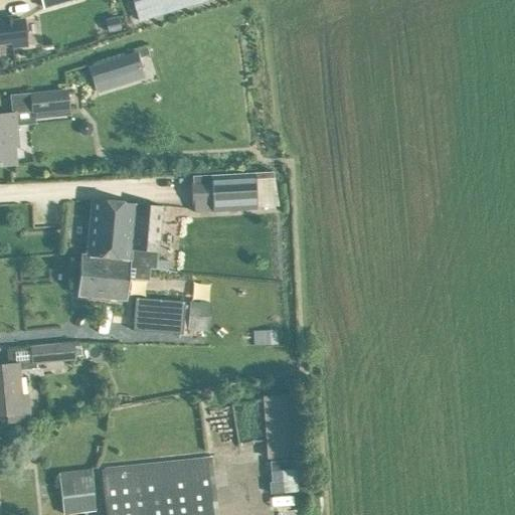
[(99,16),(105,31),(118,26),(112,11),(99,16)]
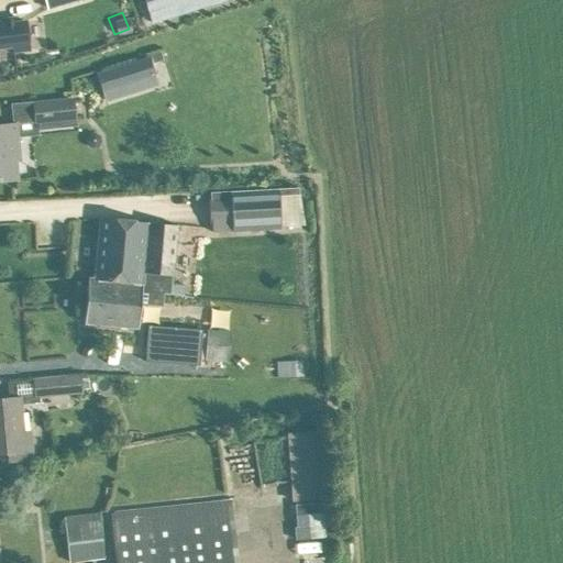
[(13,52),(29,50),(25,22),(12,23),(12,19),(0,20),(0,47),(12,46),(13,52)]
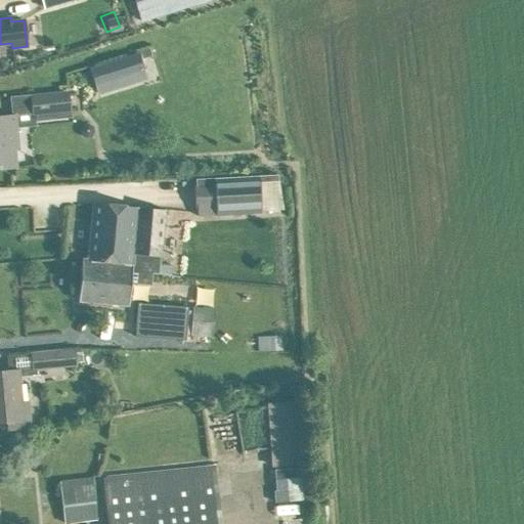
[(91,70),(96,86),(126,76),(129,84),(145,79),(138,55),(91,70)]
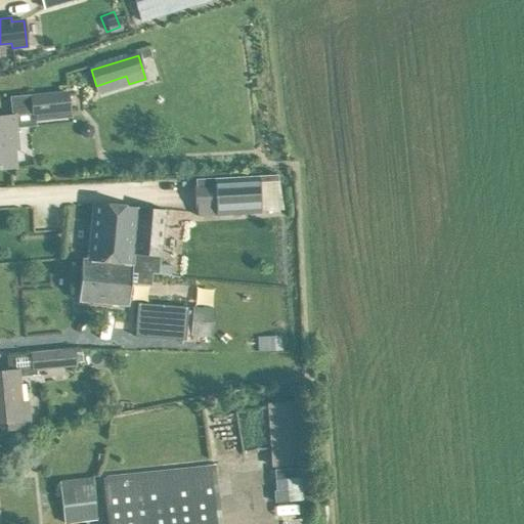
[(30,94),(32,117),(71,113),(69,90),(30,94)]
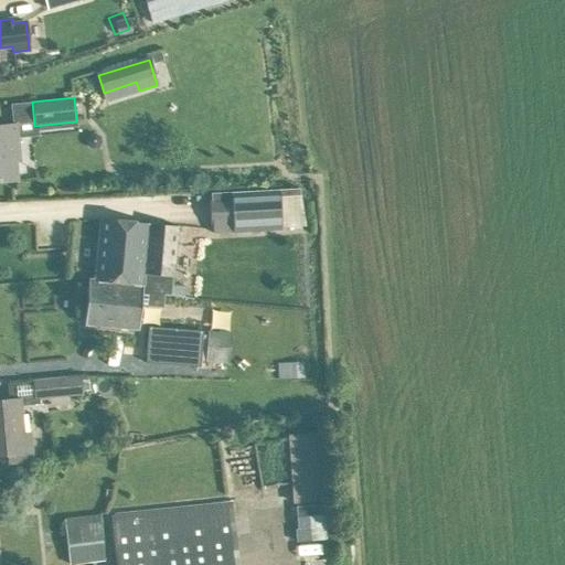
[(0,181),(17,180),(13,144),(18,144),(16,125),(0,126),(0,181)]
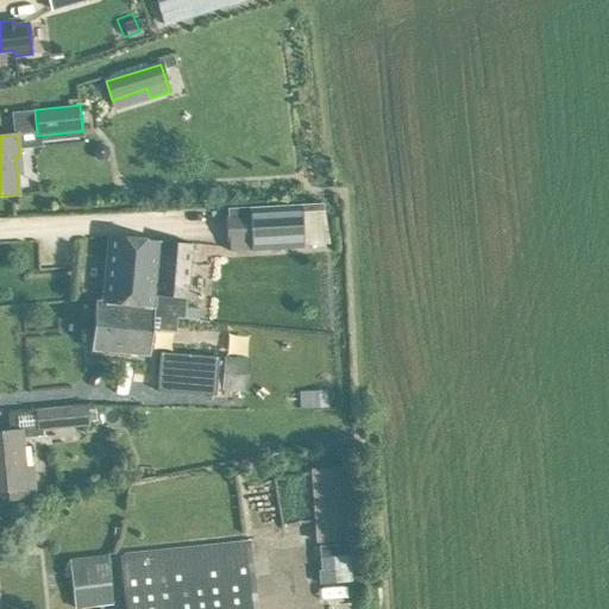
[(93,150),(93,151),(93,152),(94,155),(94,156),(95,157),(96,158),(98,158),(100,159),(101,159),(102,159),(105,158),(106,158),(107,157),(108,156),(108,155),(110,152),(110,151),(110,150),(108,149),(108,148),(107,146),(106,145),(105,144),(104,144),(102,144),(100,144),(99,144),(98,144),(96,145),(95,146),(94,148),(94,149),(93,150)]
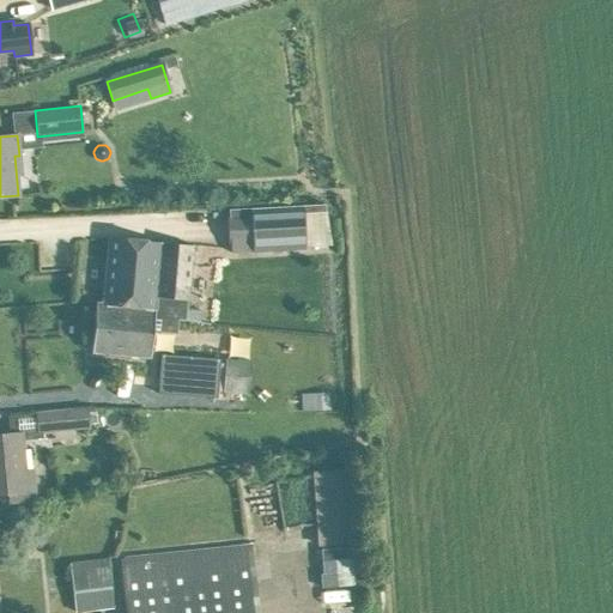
[(304,248),(303,213),(302,206),(229,210),(228,210),(229,219),(226,219),(228,243),(230,243),(231,253),(304,248)]
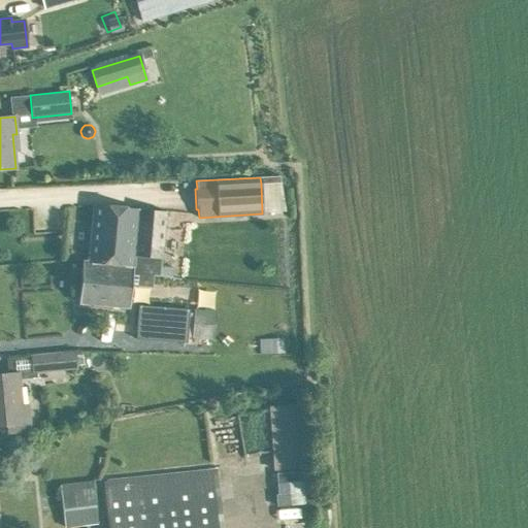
[(94,205),(89,262),(88,262),(133,266),(134,255),(161,258),(165,211),(114,207),(94,205)]
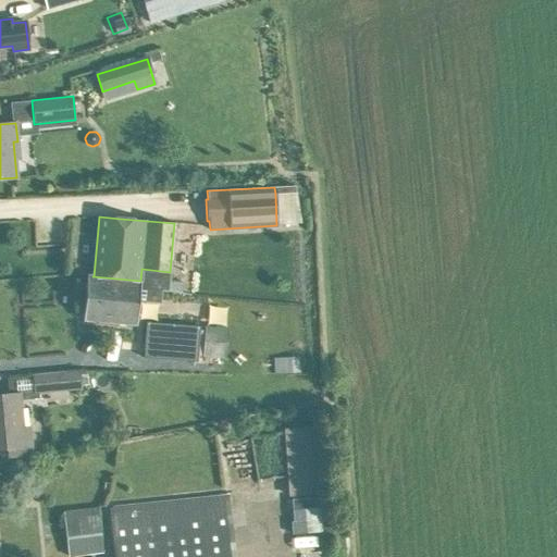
[(93,276),(94,276),(87,275),(83,319),(104,321),(135,323),(139,288),(168,291),(170,272),(141,269),(140,281),(93,276)]
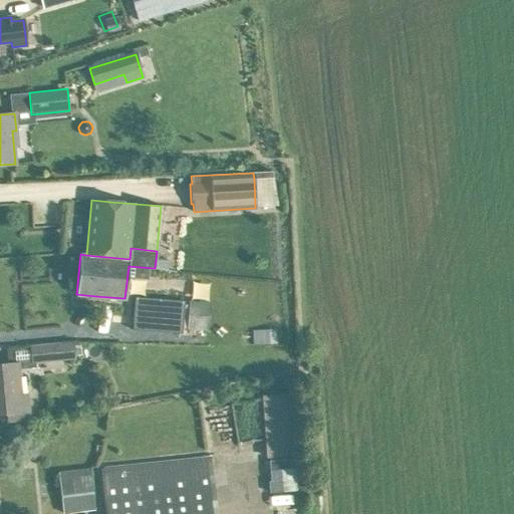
[(188,299),(139,296),(137,329),(186,332),(188,299)]
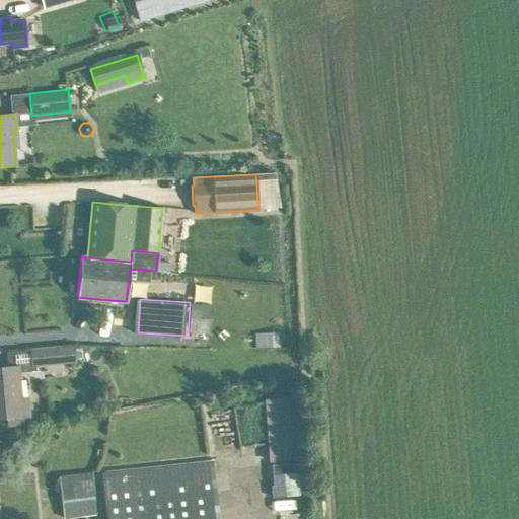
[(284,302),(274,303),(275,317),(285,317),(284,302)]
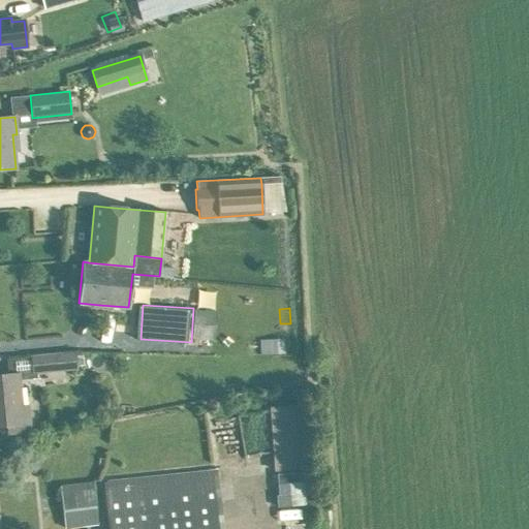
[(207,311),(194,310),(192,334),(192,337),(205,338),(207,311)]
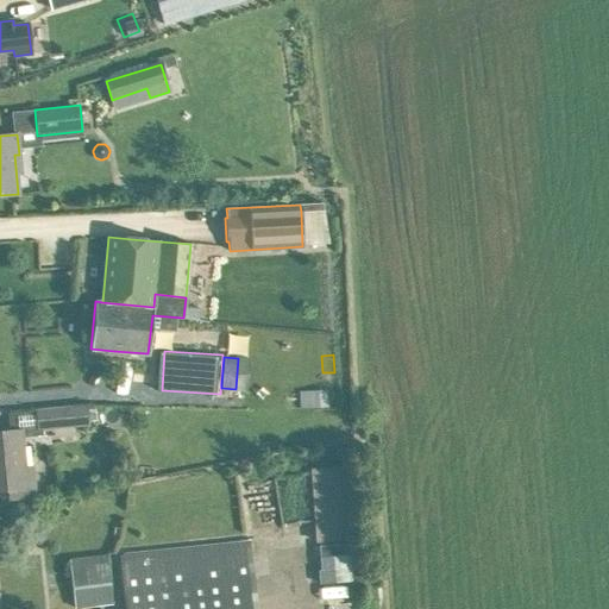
[(87,421),(96,421),(95,408),(86,409),(85,406),(36,410),(38,429),(87,425),(87,421)]
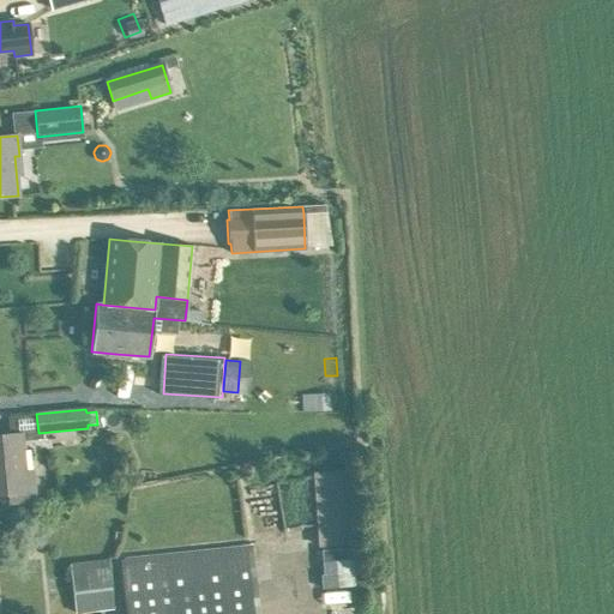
[(11,435),(0,435),(0,494),(7,494),(8,505),(37,503),(35,470),(23,471),(19,441),(19,434),(11,435)]
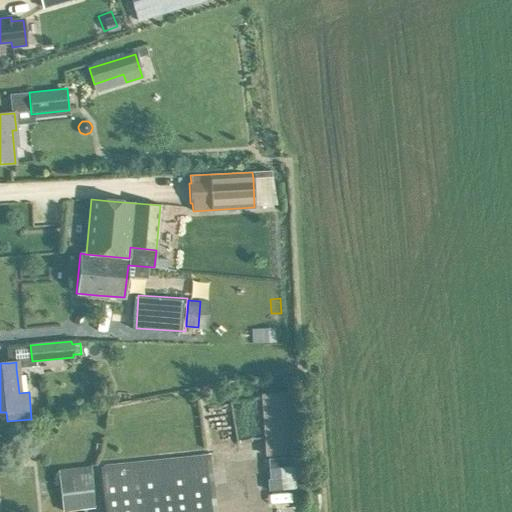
[(261,393),(265,456),(296,454),(292,391),(261,393)]
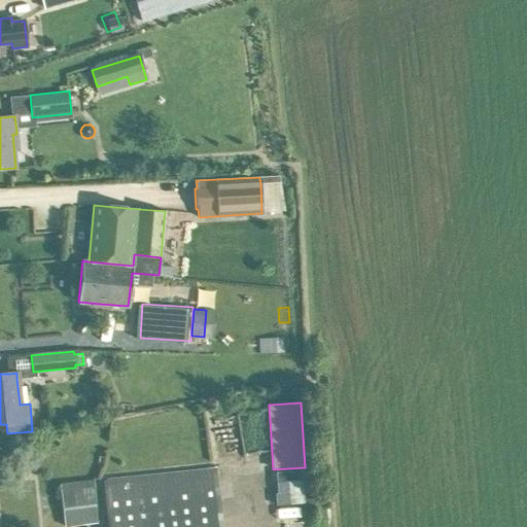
[(104,481),(108,526),(221,526),(215,469),(104,481)]
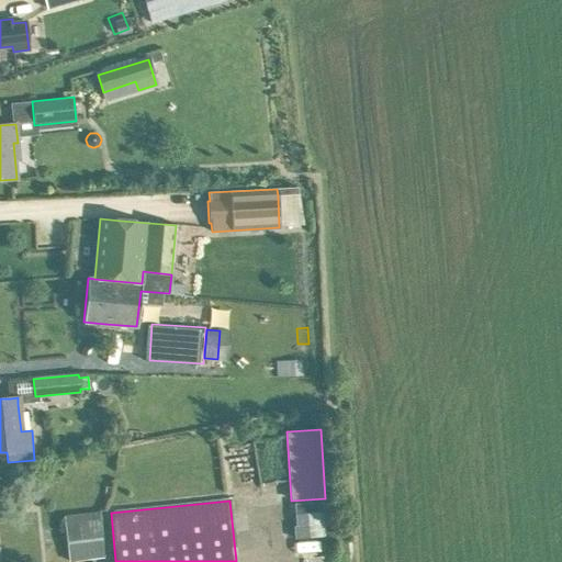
[(294,539),(322,536),(318,508),(291,512),(294,539)]
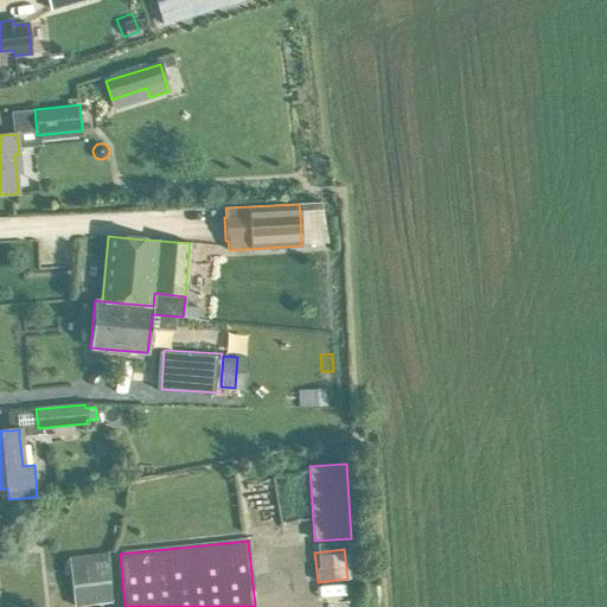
[(69,556),(75,606),(113,602),(107,551),(69,556)]
